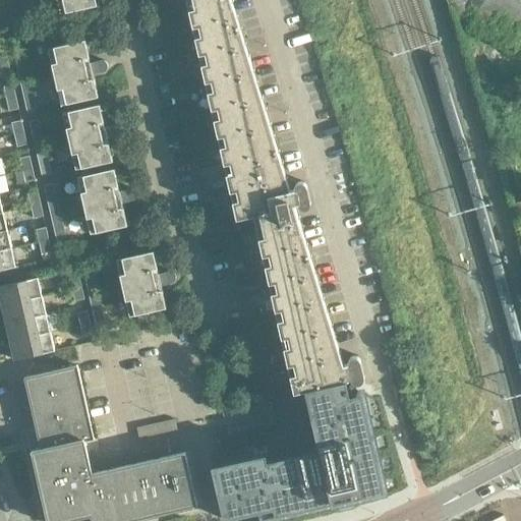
[(23,11),(34,8),(31,0),(30,0),(21,2),(23,11)]
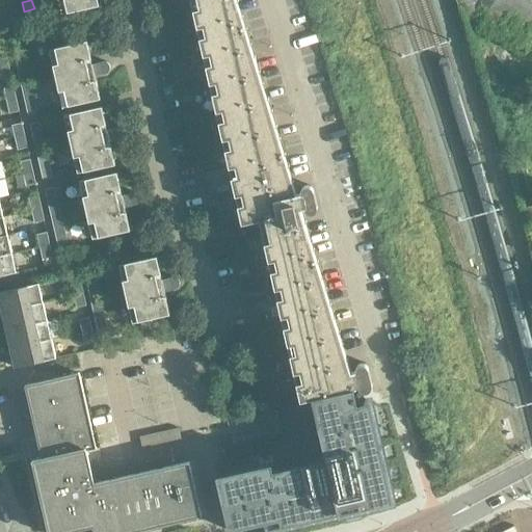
[(57,0),(61,15),(99,6),(97,0),(57,0)]
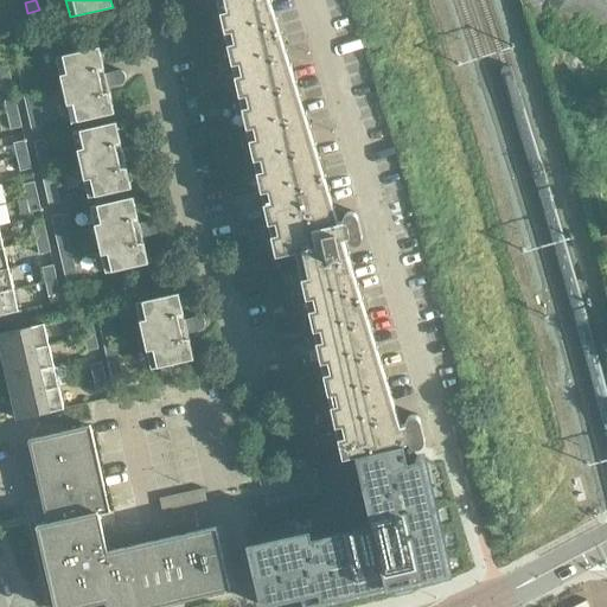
[(356,454),(384,448),(337,240),(317,244),(261,0),(217,0),(227,38),(222,39),(223,49),(229,48),(234,71),(229,72),(230,81),(236,80),(241,103),(236,104),(238,113),(243,112),(248,135),(243,136),(246,145),(250,144),(255,166),(250,167),(251,177),(257,176),(262,198),(257,199),(260,209),(264,208),(270,230),(264,232),(267,241),(272,240),(275,256),(296,251),(307,304),(342,458),(356,455),(356,454)]
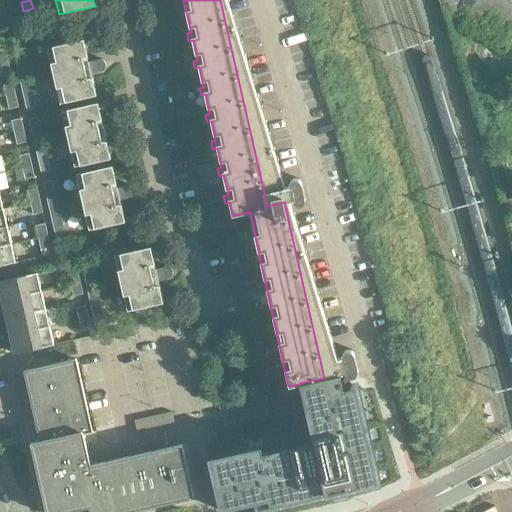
[(511,6),(511,7),(500,27),(511,33),(511,6)]
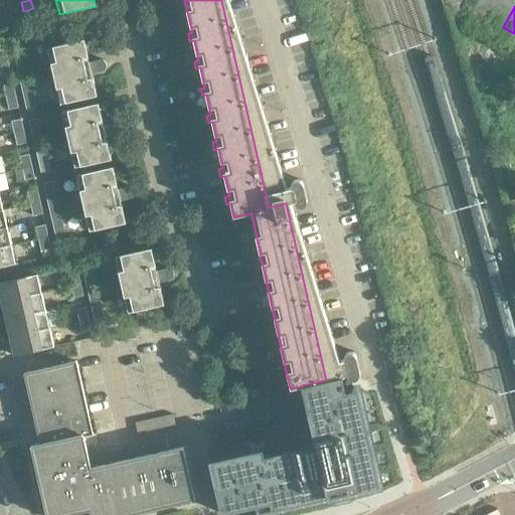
[(33,8),(23,11),(25,20),(35,18),(33,8)]
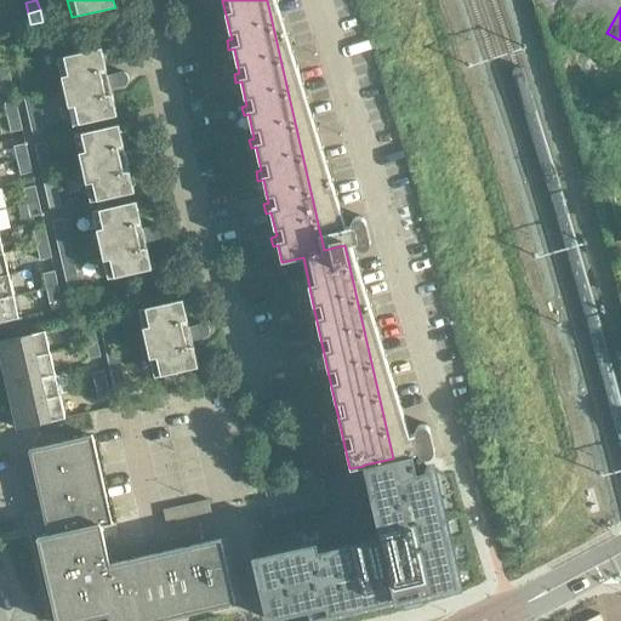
[(101,70),(106,69),(101,47),(57,57),(73,126),(117,115),(112,95),(106,96),(101,70)]
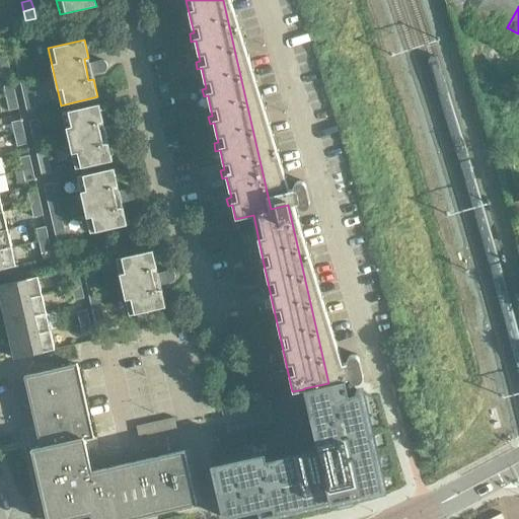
[(15,66),(25,64),(23,55),(13,58),(15,66)]
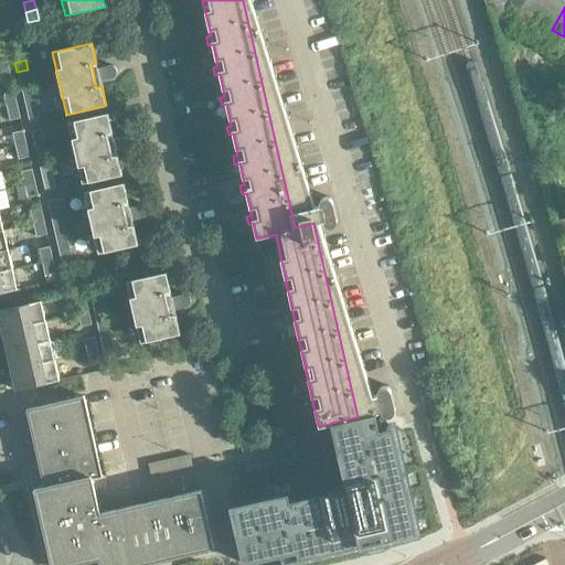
[(8,66),(0,67),(0,82),(10,80),(8,66)]
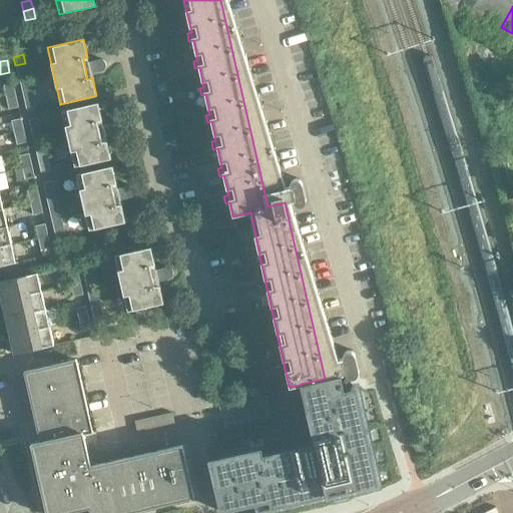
[(17,74),(27,72),(25,63),(15,65),(17,74)]
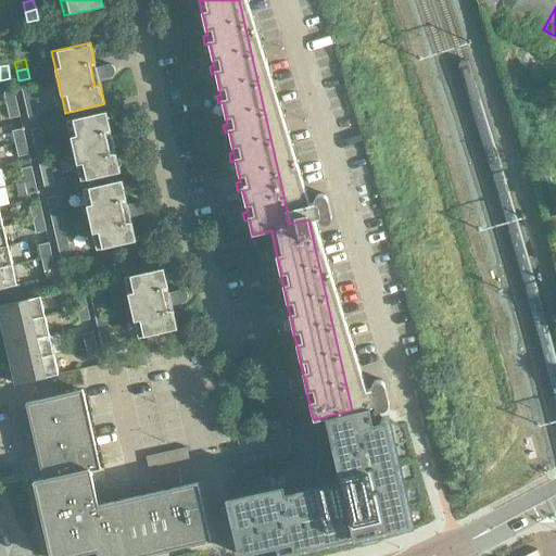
[(29,78),(19,80),(21,90),(32,88),(29,78)]
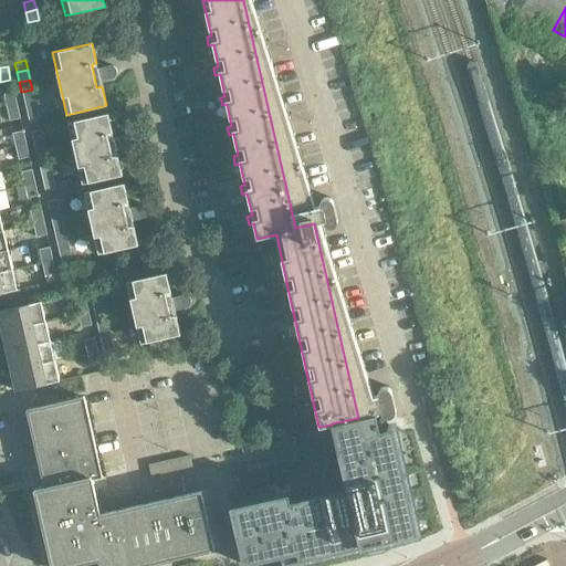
[(23,102),(34,100),(32,90),(21,92),(23,102)]
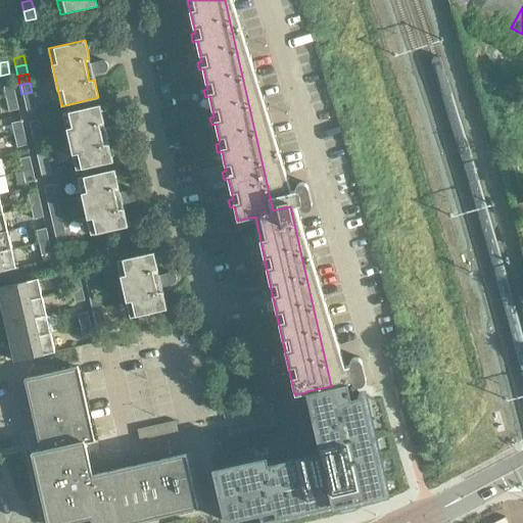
[(5,100),(15,98),(12,86),(3,88),(5,100)]
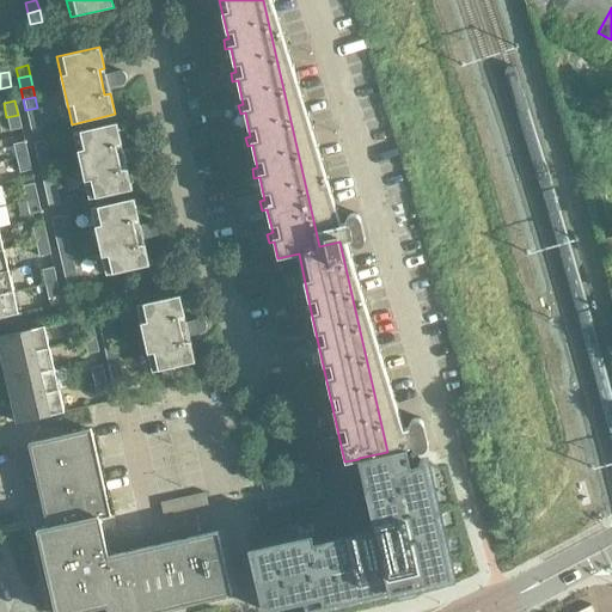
[(570,101),(562,103),(565,117),(575,114),(570,101)]
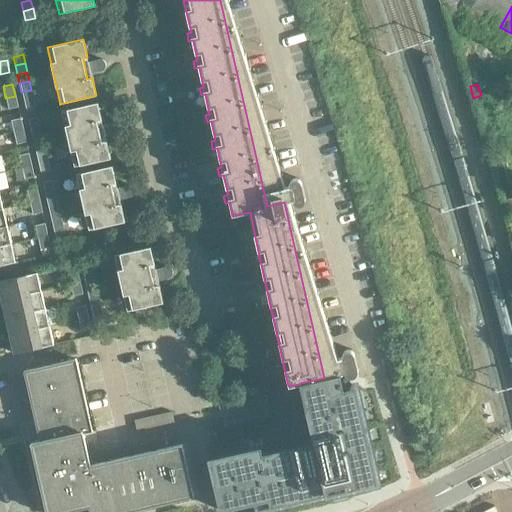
[(23,101),(33,98),(31,90),(21,92),(23,101)]
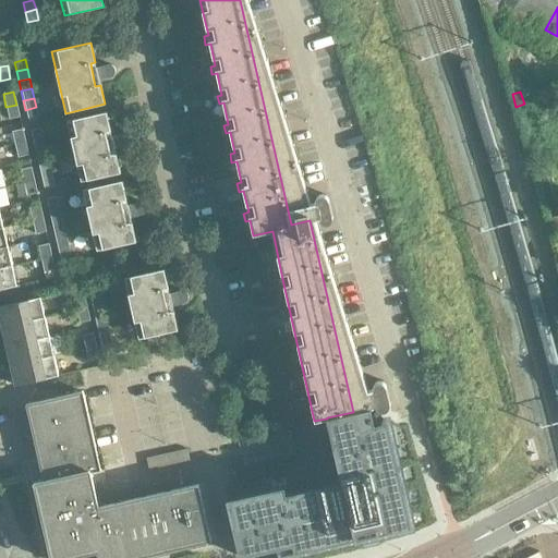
[(16,105),(5,107),(9,119),(19,117),(16,105)]
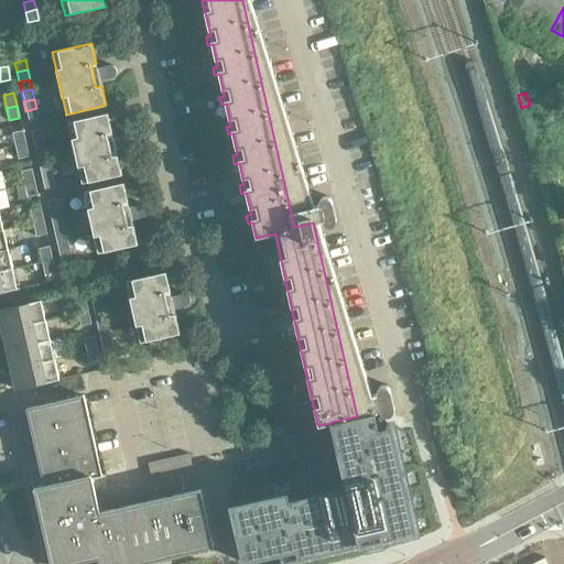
[(36,108),(25,111),(29,121),(40,119),(36,108)]
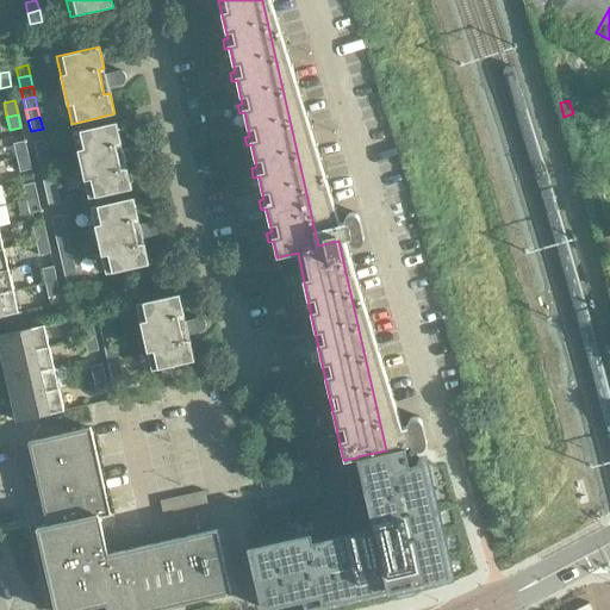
[(117,123),(74,131),(76,144),(88,199),(131,190),(126,168),(120,169),(114,144),(120,143),(117,123)]
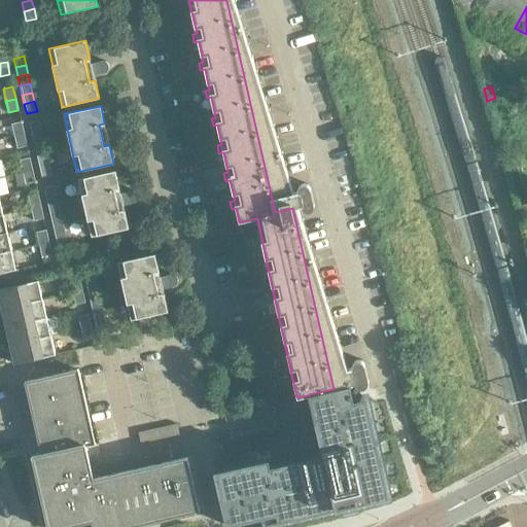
[(504,107),(497,110),(500,121),(507,119),(504,107)]
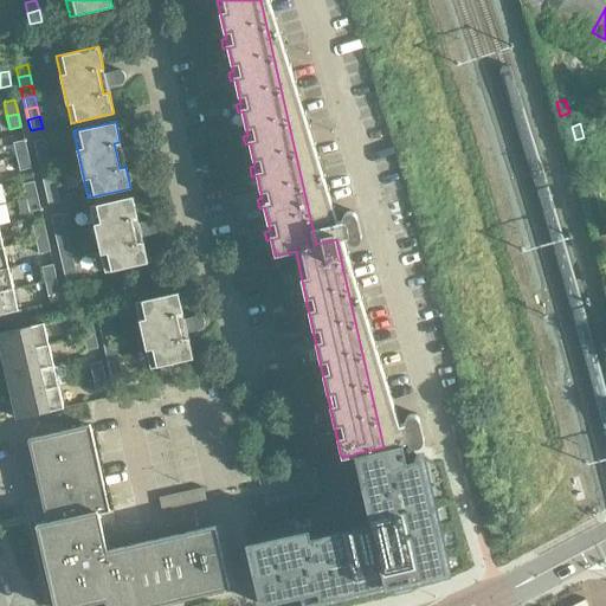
[(584,137),(575,140),(579,153),(588,150),(584,137)]
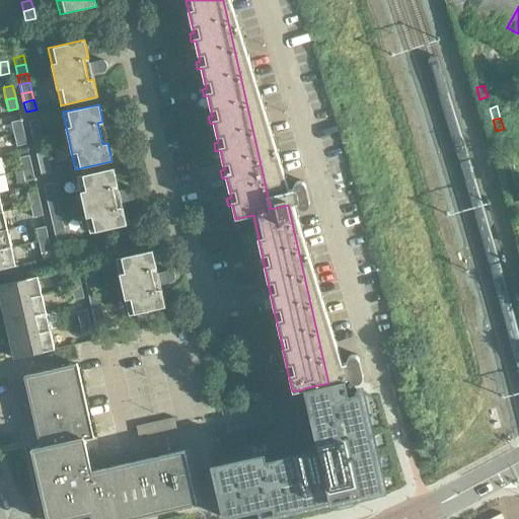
[(30,130),(40,128),(38,119),(28,121),(30,130)]
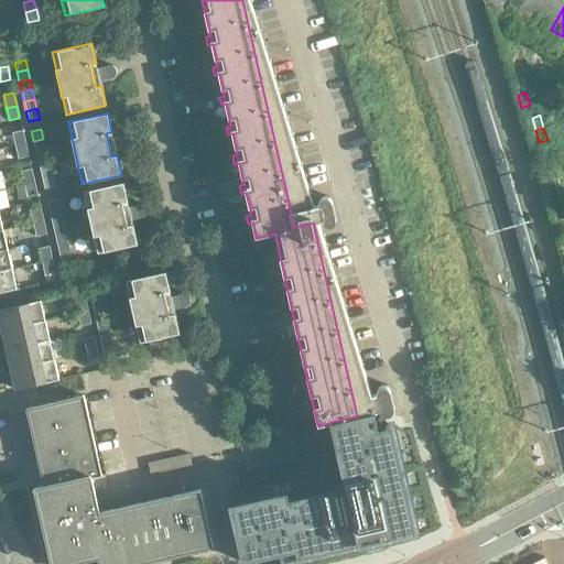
[(14,147),(25,144),(22,130),(11,132),(14,147)]
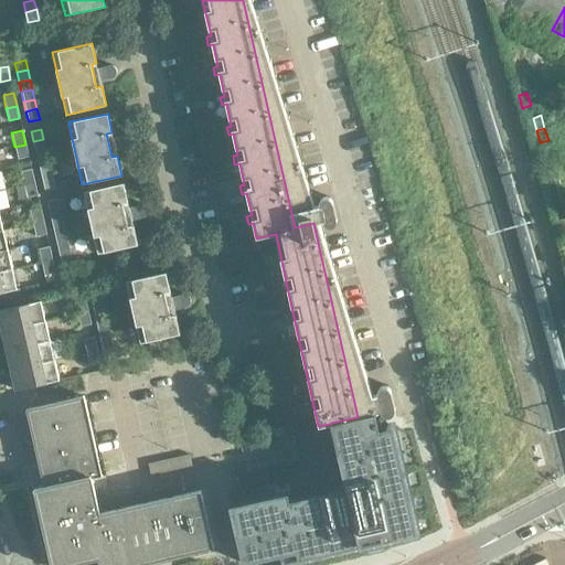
[(35,151),(45,149),(43,139),(33,141),(35,151)]
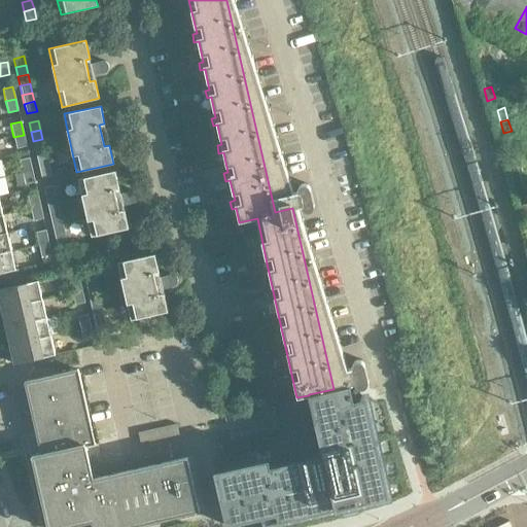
[(24,135),(13,137),(15,148),(26,146),(24,135)]
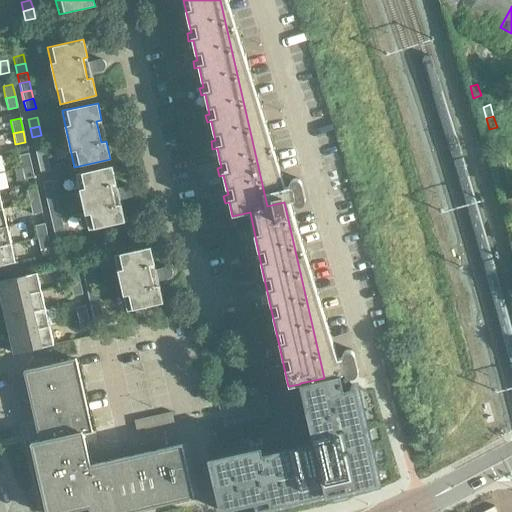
[(41,135),(32,137),(34,147),(44,145),(41,135)]
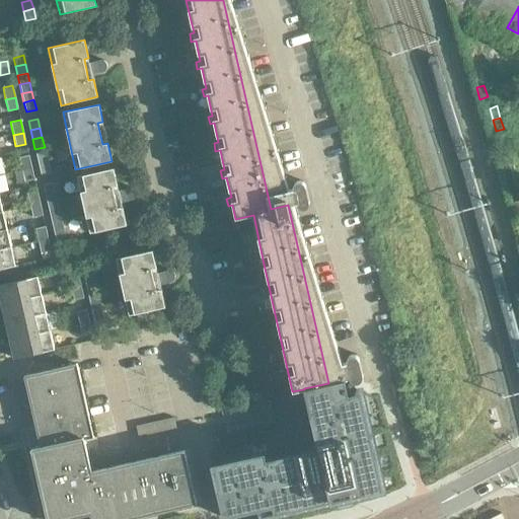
[(507,139),(499,141),(502,153),(510,150),(507,139)]
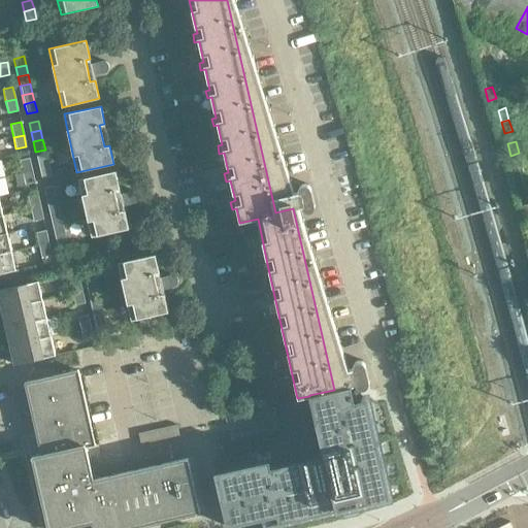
[(37,161),(47,158),(45,150),(35,152),(37,161)]
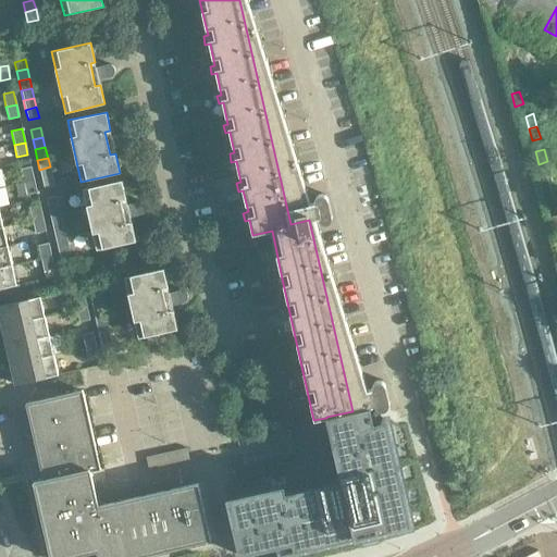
[(547,161),(539,164),(543,176),(551,173),(547,161)]
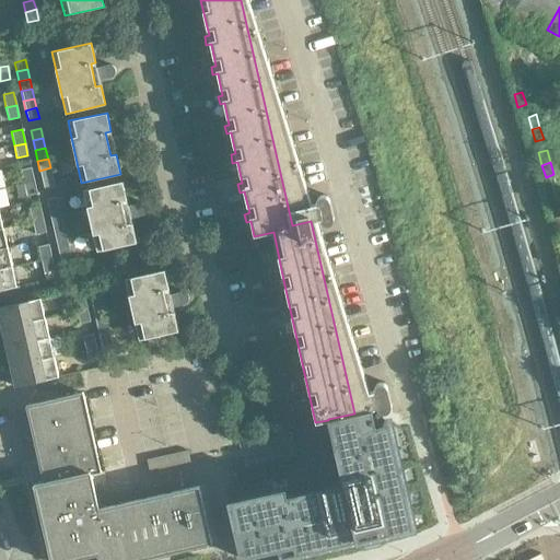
[(23,184),(33,181),(31,167),(20,170),(23,184)]
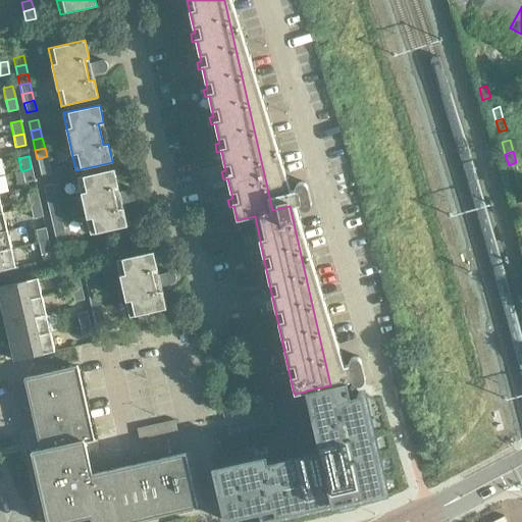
[(39,167),(49,165),(47,156),(37,159),(39,167)]
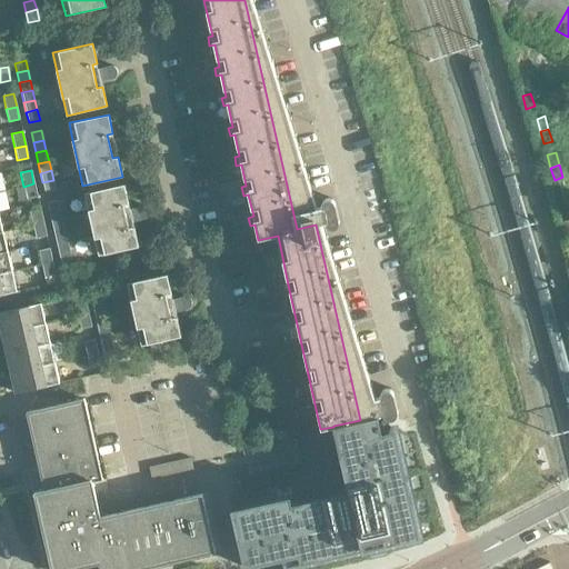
[(53,180),(42,182),(45,192),(56,190),(53,180)]
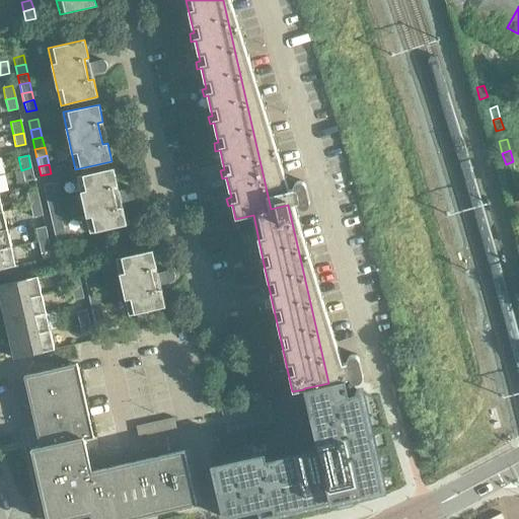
[(30,167),(21,170),(23,182),(33,180),(30,167)]
